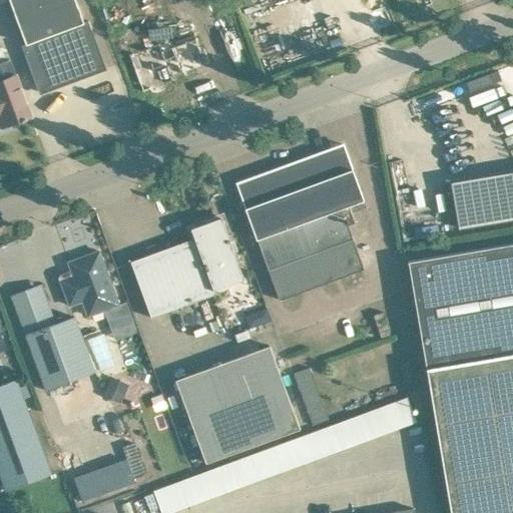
[(9,0),(25,44),(22,45),(25,54),(27,54),(41,92),(105,69),(91,31),(92,30),(88,19),(85,20),(77,0),(9,0)]
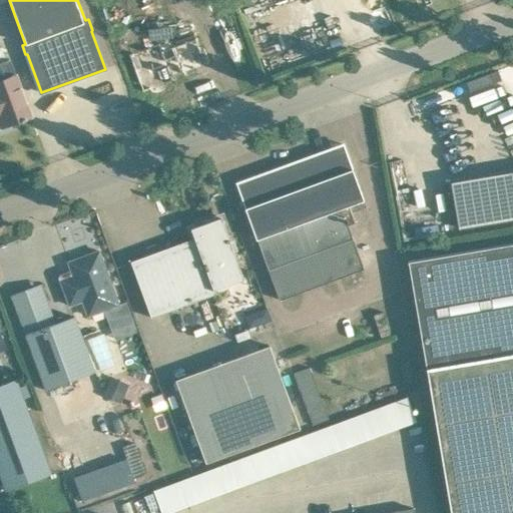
[(185,32),(185,21),(171,20),(170,32),(185,32)]
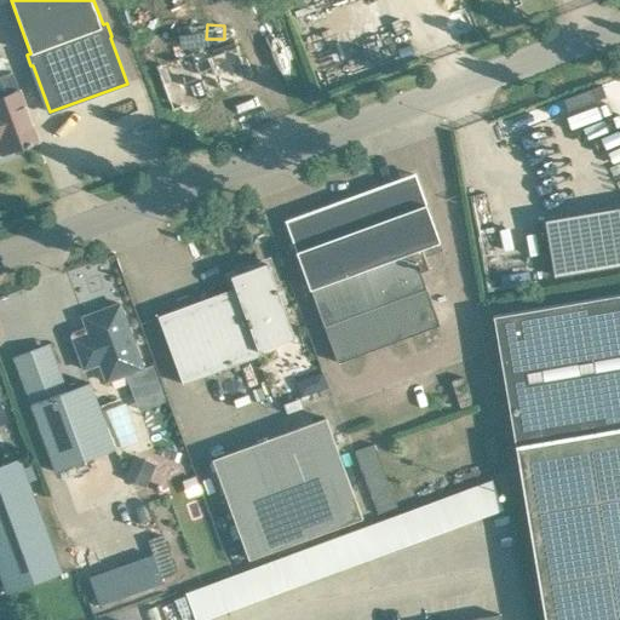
[(598,99),(593,89),(564,99),(569,110),(598,99)]
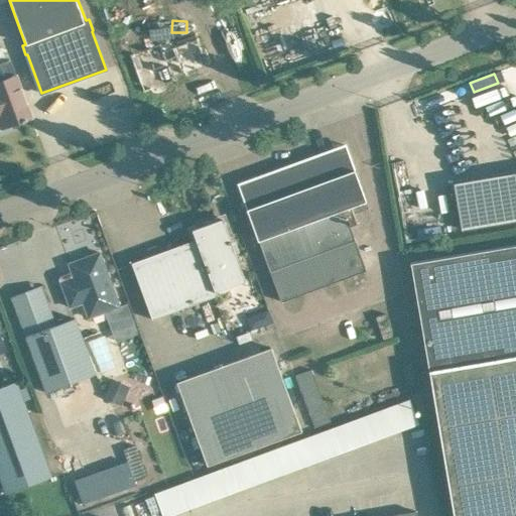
[(0,125),(1,129),(22,121),(23,122),(27,121),(26,120),(32,118),(17,78),(0,83),(0,125)]
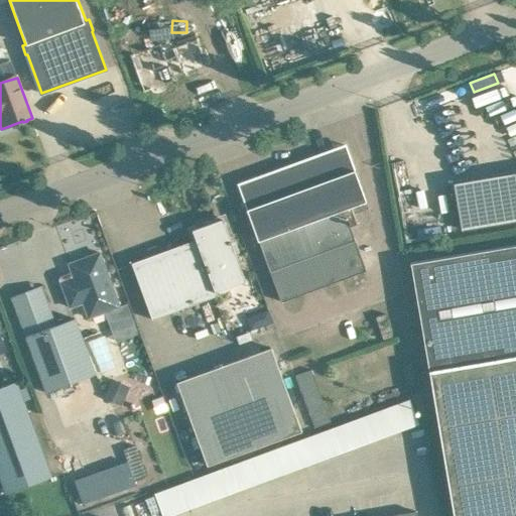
[(463,132),(465,142),(481,138),(478,128),(463,132)]
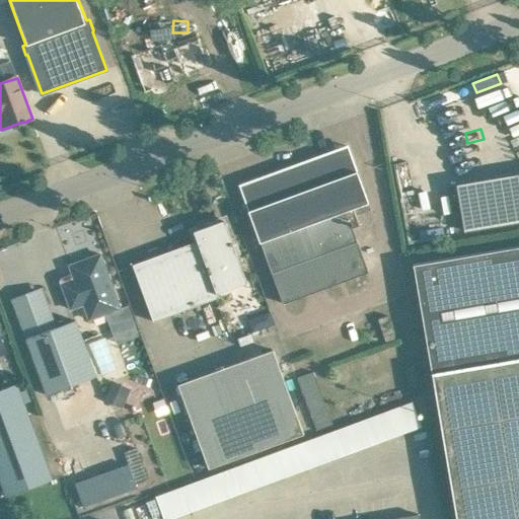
[(348,146),(240,186),(283,303),(367,273),(351,229),(358,226),(354,216),(371,209),(348,146)]
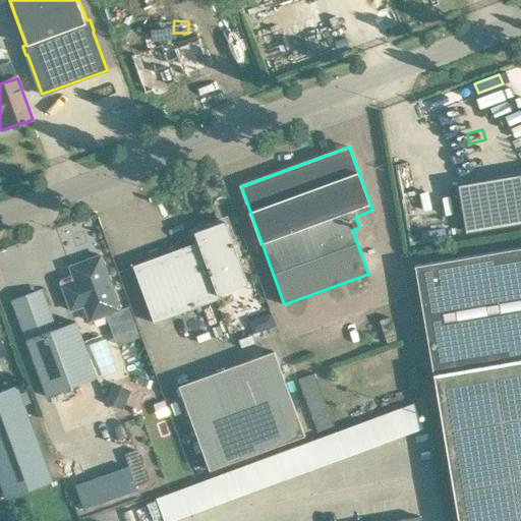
[(520,173),(514,174),(459,184),(466,231),(520,221),(520,173)]
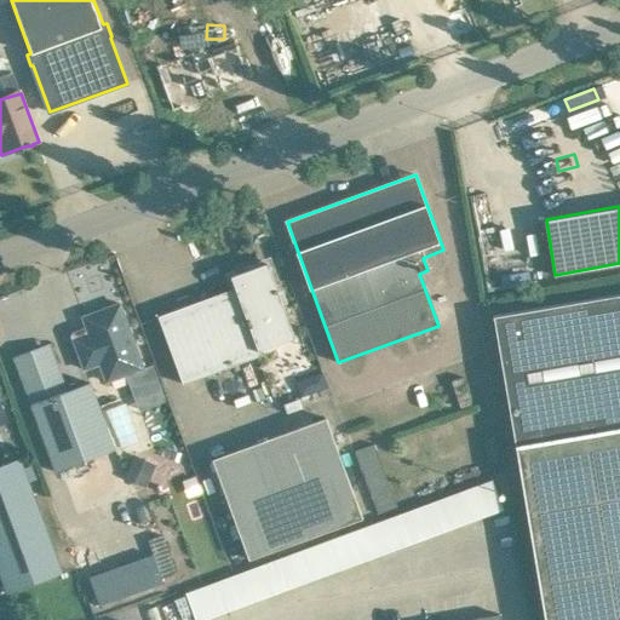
[(159,316),(167,339),(183,383),(259,356),(258,351),(296,338),(268,263),(231,276),(236,287),(159,316)]
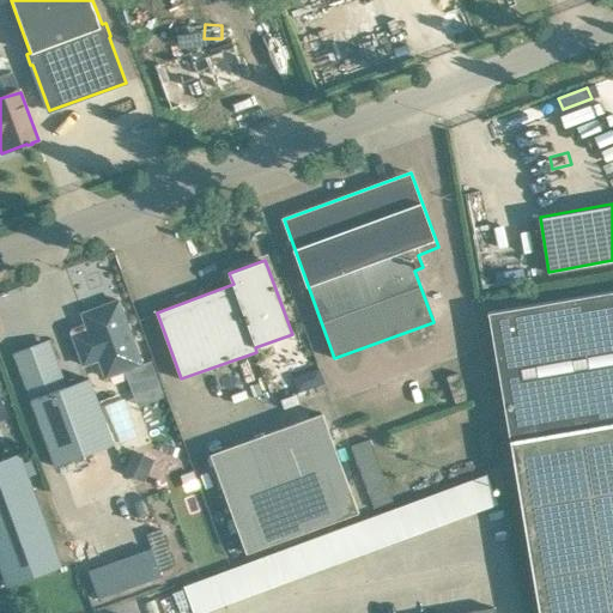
[(612,612),(612,291),(487,313),(539,612),(612,612)]
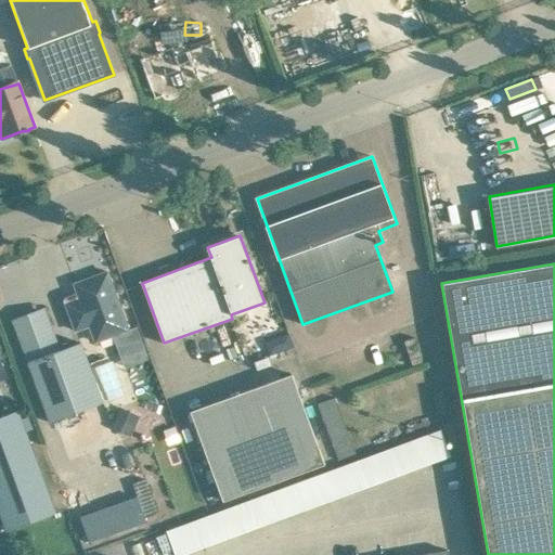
[(129,330),(107,271),(74,284),(79,298),(66,304),(76,331),(90,325),(95,341),(129,330)]
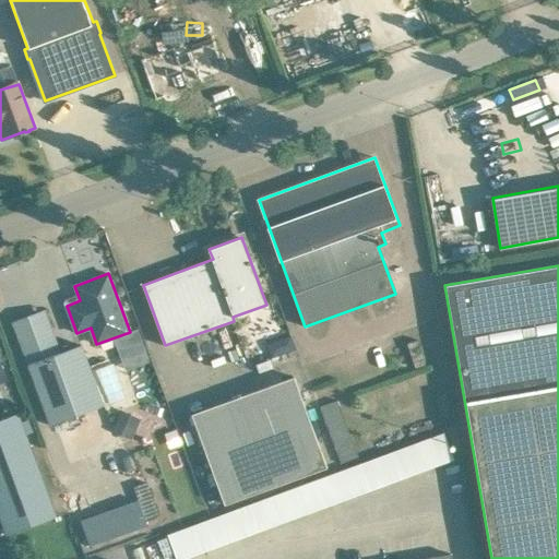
[(61,353),(51,326),(45,309),(38,312),(12,321),(50,426),(104,405),(82,345),(61,353)]
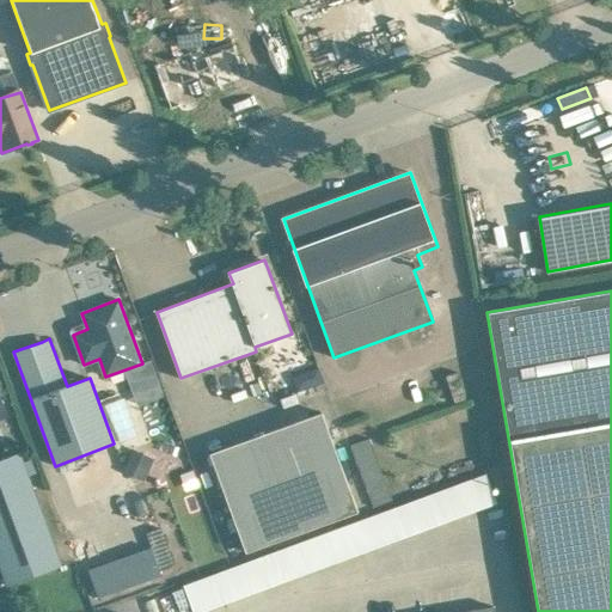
[(258,384),(271,381),(267,357),(255,360),(258,384)]
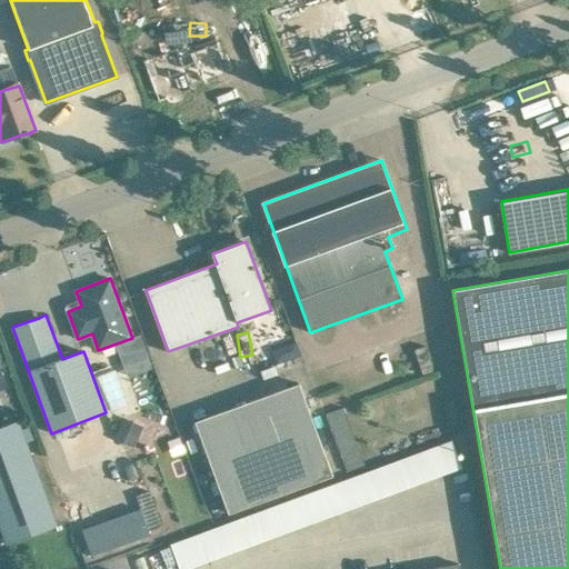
[(197,421),(230,513),(335,473),(300,382),(197,421)]
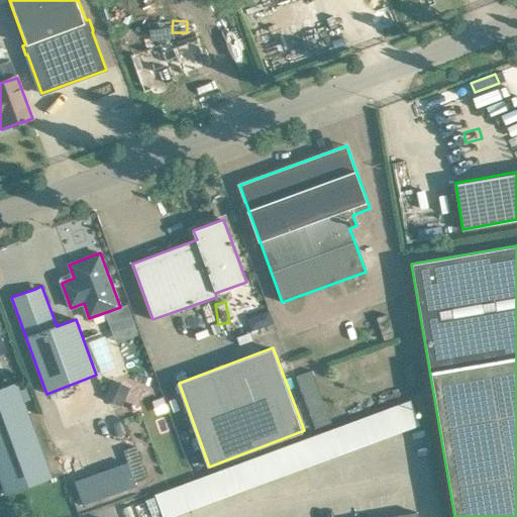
[(324,363),(310,367),(317,388),(330,384),(324,363)]
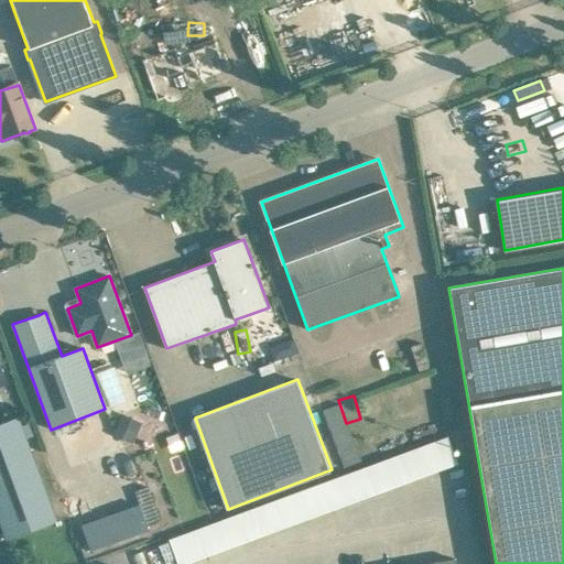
[(0,521),(7,539),(58,519),(19,415),(0,422),(0,521)]
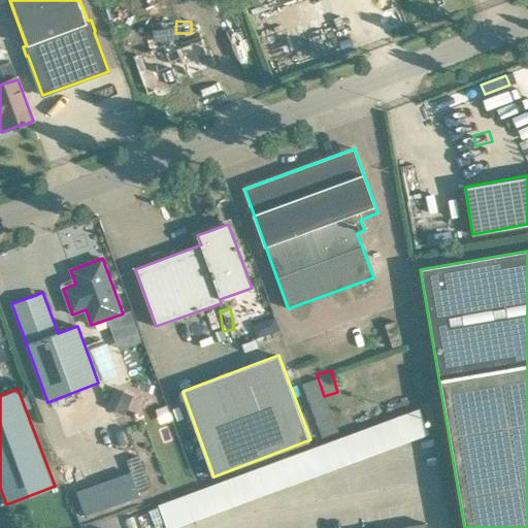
[(124,416),(129,404),(110,395),(105,406),(124,416)]
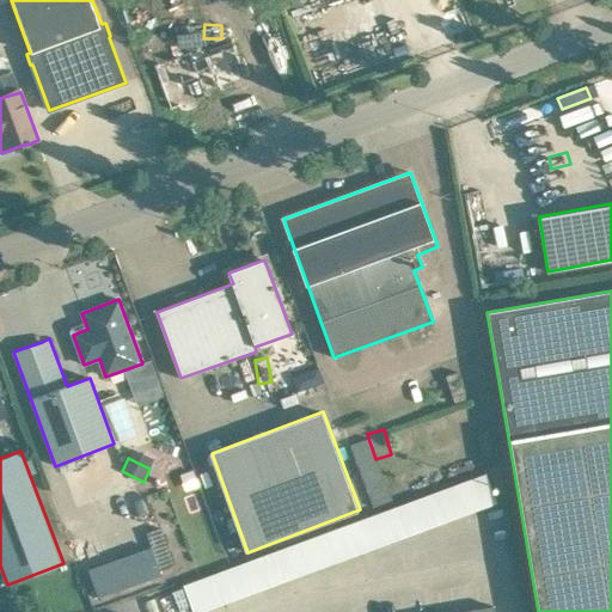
[(487,472),(325,533),(336,562),(497,502),(487,472)]
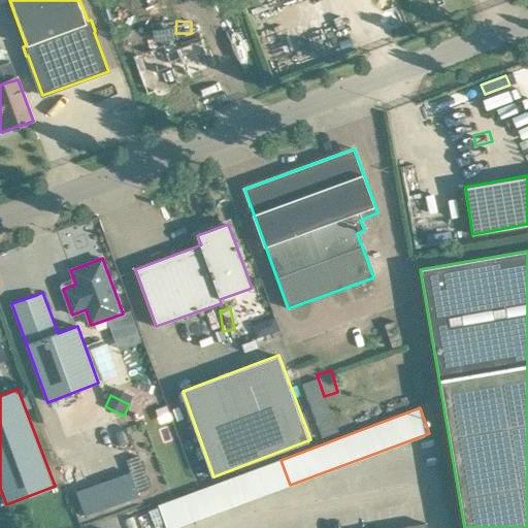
[(138,456),(127,460),(138,493),(151,489),(138,456)]
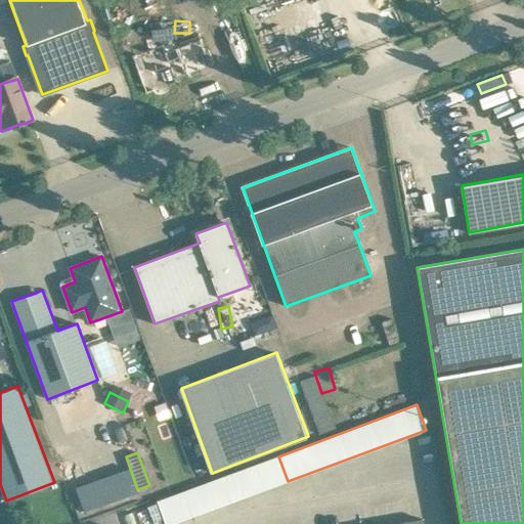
[(278,456),(222,477),(231,503),(288,481),(278,456)]
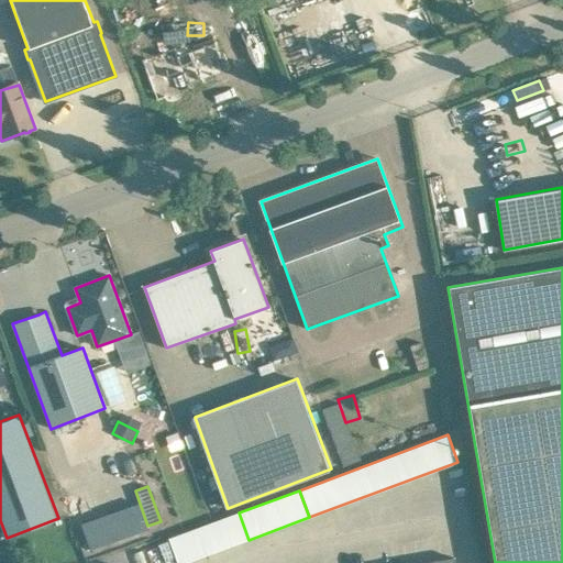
[(129,521),(121,505),(109,509),(105,499),(84,508),(95,536),(129,521)]
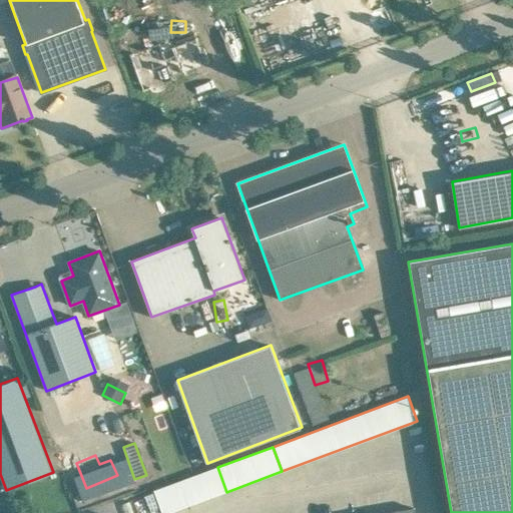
[(164,464),(168,477),(180,474),(176,461),(164,464)]
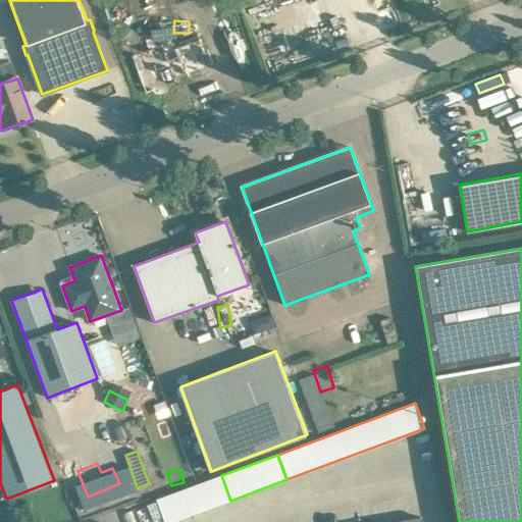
[(221,475),(157,500),(165,521),(171,521),(230,501),(221,475)]
